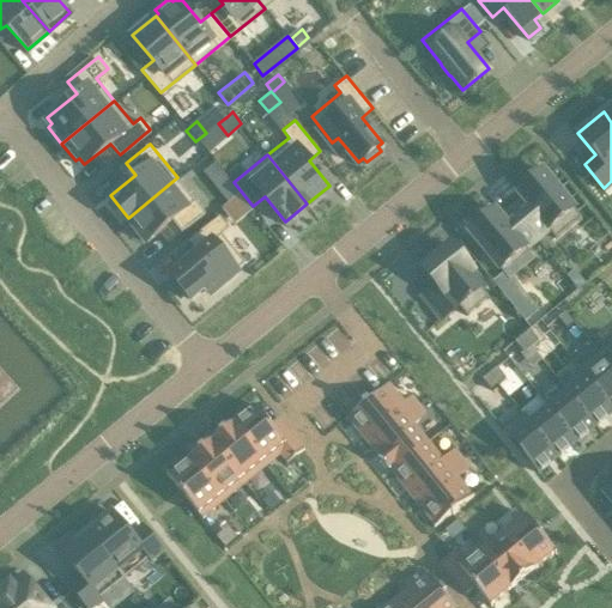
[(525,199),(514,208),(537,236),(547,226),(555,236),(581,214),(541,168),(516,188),(525,199)]
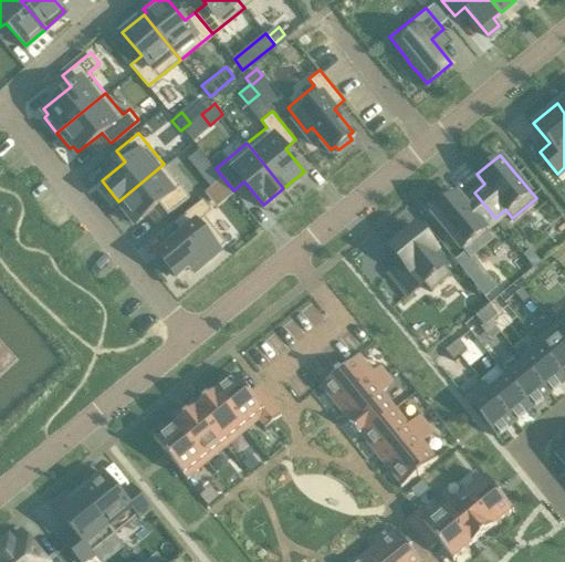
[(164,164),(118,201),(135,221),(158,203),(167,214),(189,196),(164,164)]
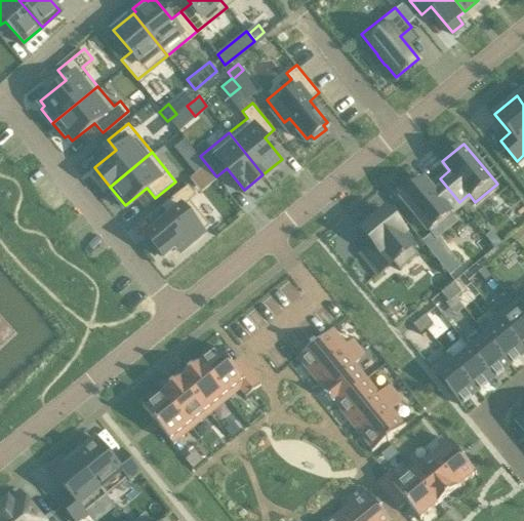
[(197,153),(188,161),(195,170),(204,162),(197,153)]
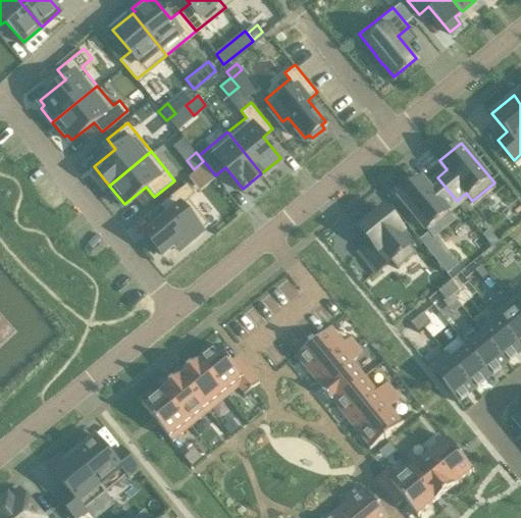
[(420,175),(399,194),(428,230),(450,212),(447,209),(457,201),(437,177),(427,185),(420,175)]
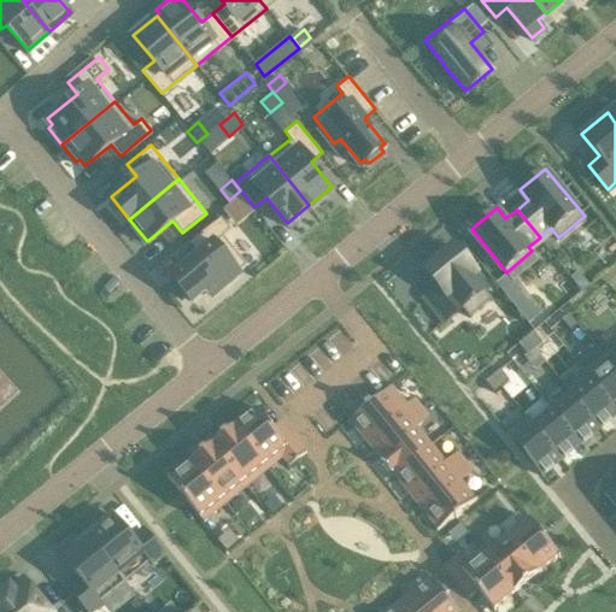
[(199,252),(171,275),(175,280),(171,282),(183,298),(187,294),(191,299),(216,278),(221,284),(247,263),(223,234),(230,227),(220,216),(189,241),(199,252)]
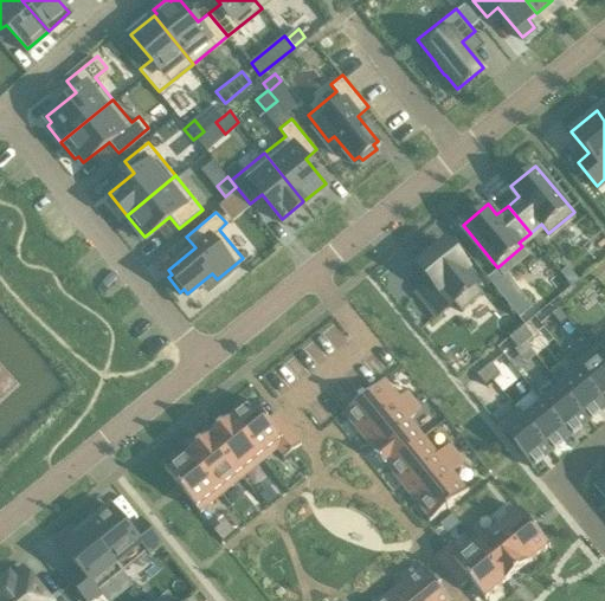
[(445,239),(417,262),(433,282),(420,292),(437,314),(454,299),(461,309),(482,291),(475,283),(478,280),(445,239)]
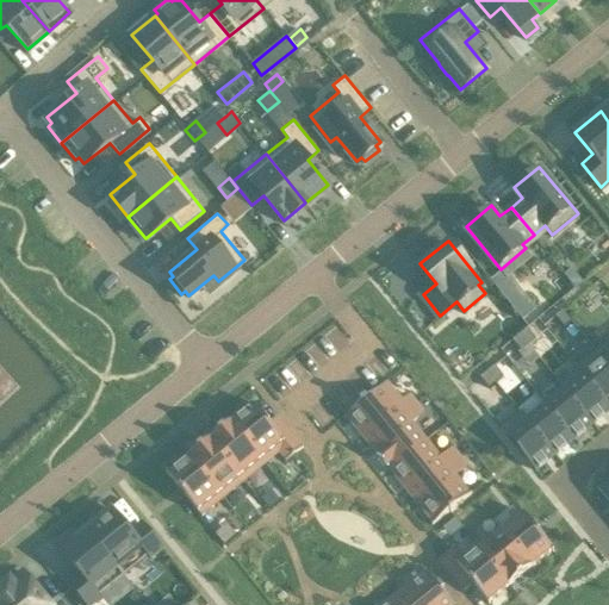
[(99,288),(115,273),(98,255),(81,270),(99,288)]
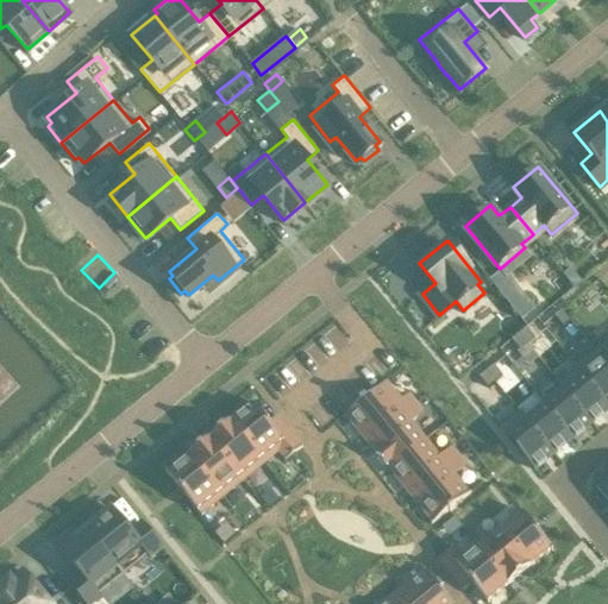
[(574,284),(581,278),(570,264),(562,270),(574,284)]
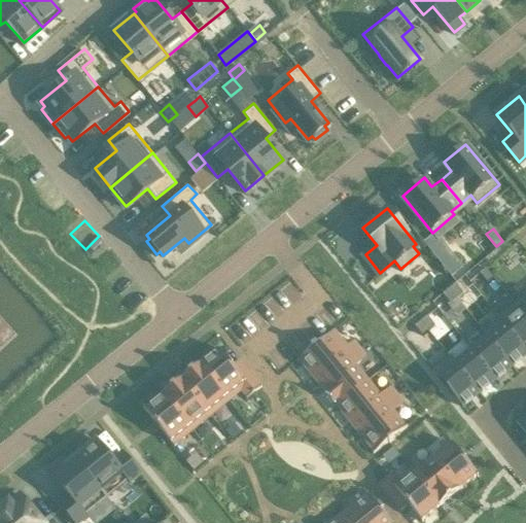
[(451,274),(462,264),(455,254),(443,264),(451,274)]
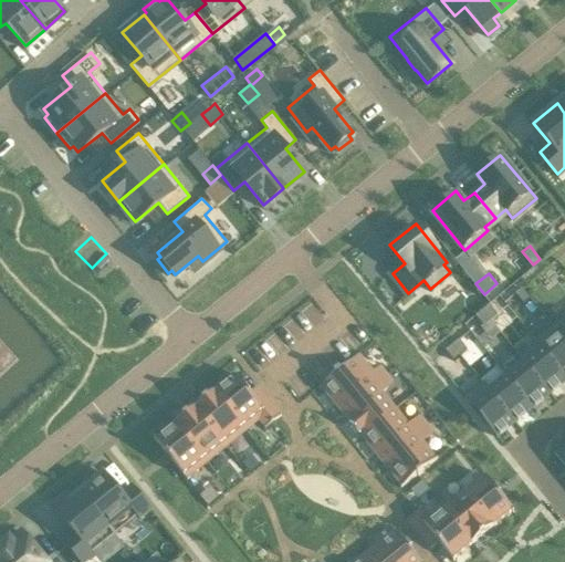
[(521,284),(514,290),(522,301),(529,295),(521,284)]
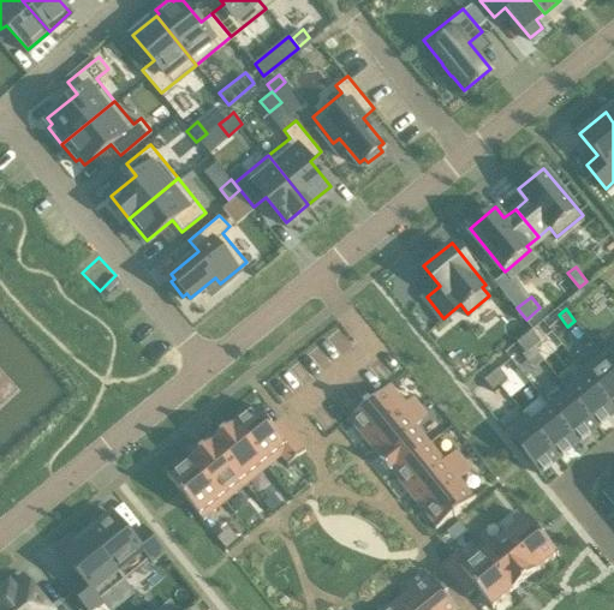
[(530,327),(523,334),(531,345),(540,339),(530,327)]
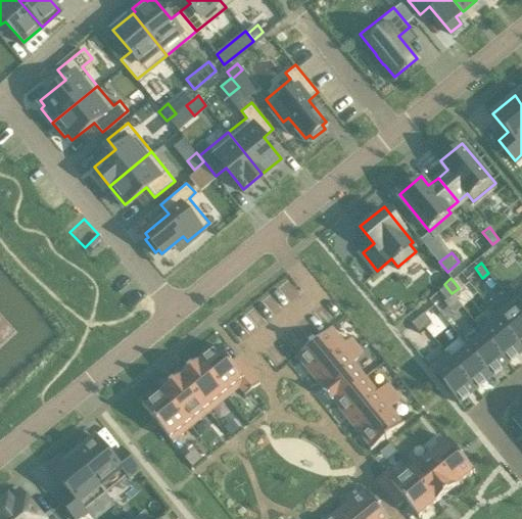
[(444,284),(438,289),(445,298),(452,293),(444,284)]
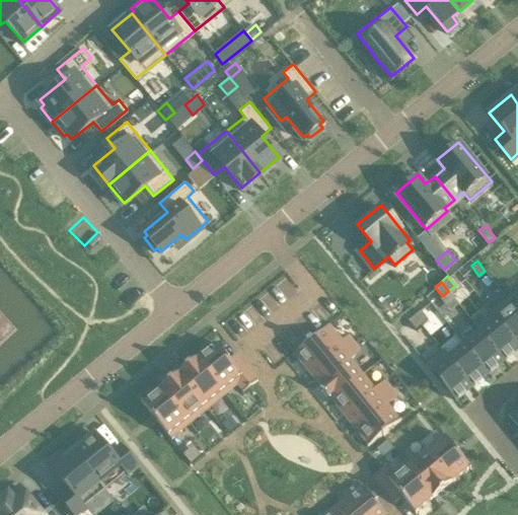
[(517,285),(506,295),(517,310),(517,285)]
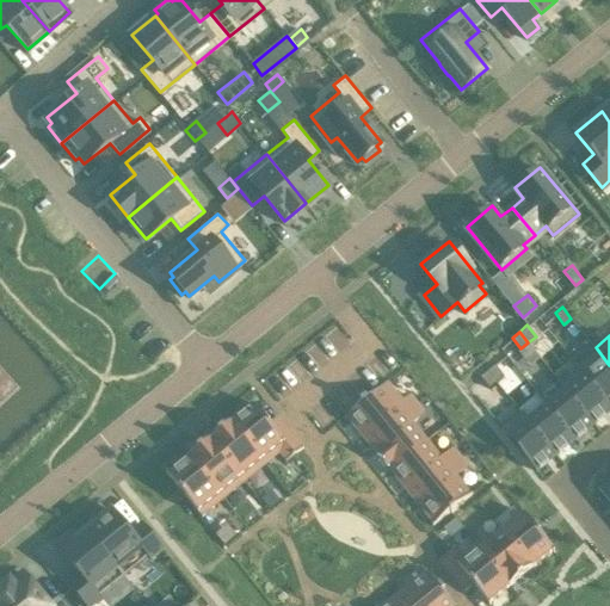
[(609,365),(596,347),(575,364),(579,369),(580,368),(609,403),(609,365)]
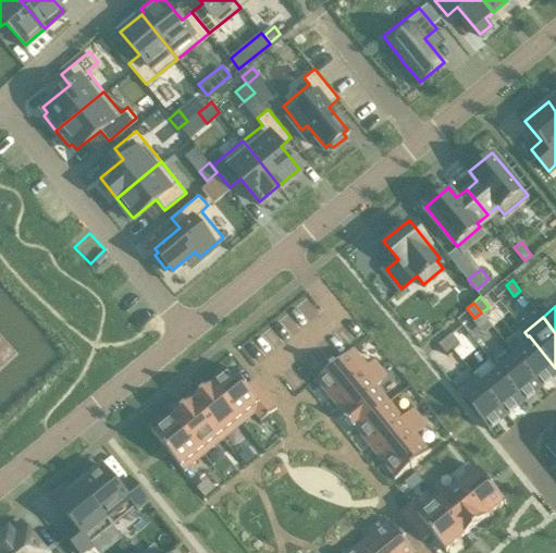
[(451,331),(444,336),(452,346),(458,341),(451,331)]
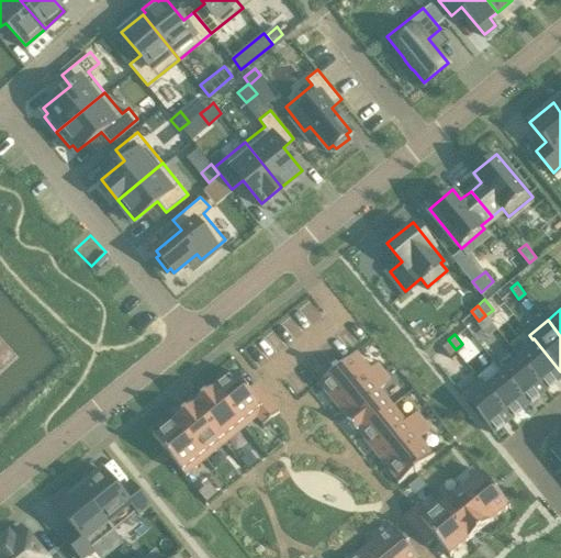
[(533,339),(515,354),(519,357),(546,388),(560,375),(560,371),(534,338),(533,339)]
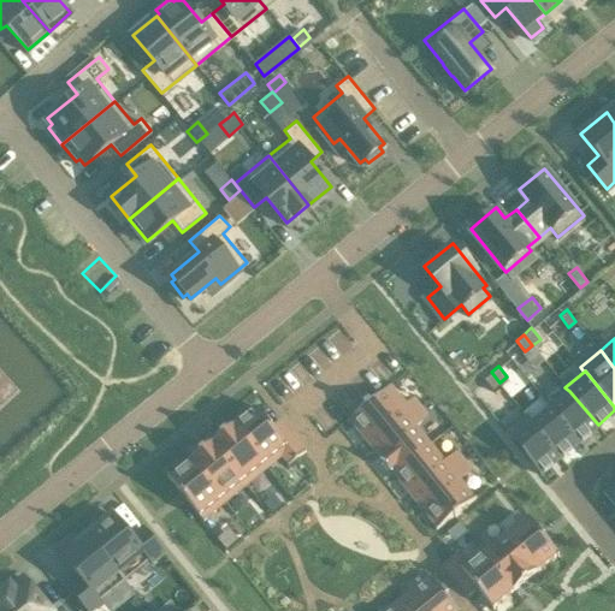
[(491,372),(484,378),(492,389),(500,383),(491,372)]
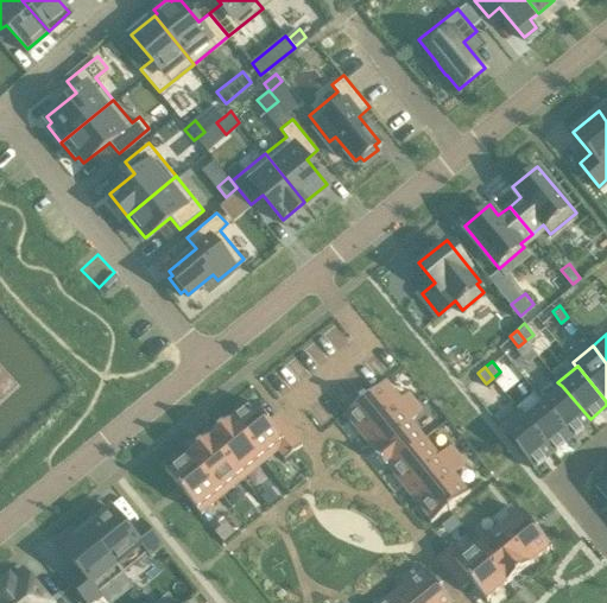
[(359,399),(342,412),(343,413),(345,412),(366,438),(413,399),(406,391),(399,397),(385,379),(386,378),(385,376),(364,394),(364,393),(358,398),(359,399)]
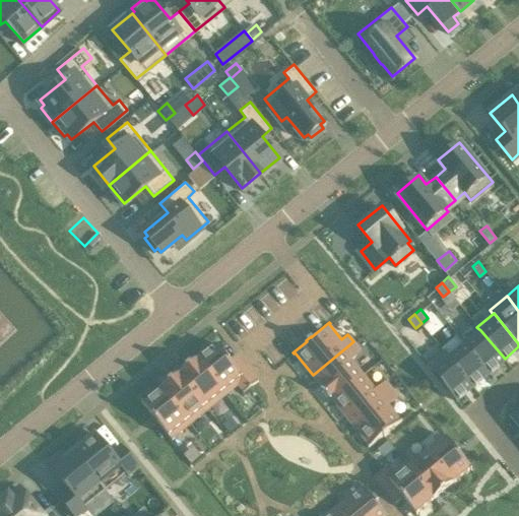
[(480,330),(465,343),(489,372),(490,371),(505,359),(480,330)]
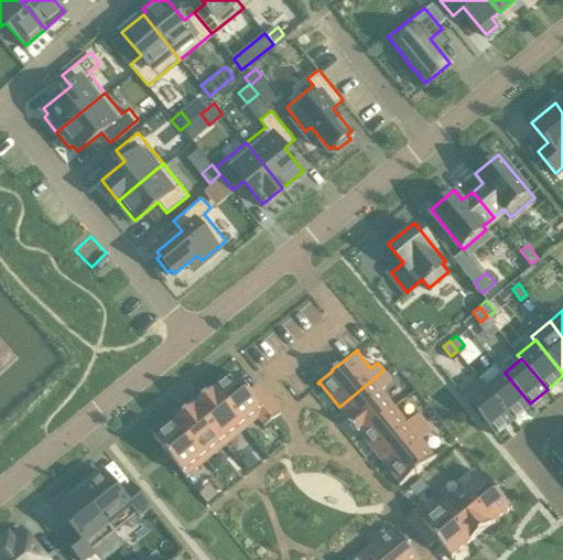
[(233,373),(214,388),(245,426),(257,416),(263,422),(262,423),(263,424),(271,418),(263,408),(256,398),(248,388),(233,370),(231,372),(233,373)]
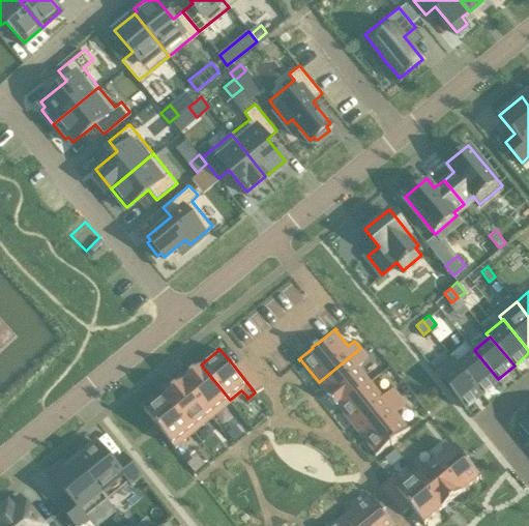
[(360,348),(319,382),(338,406),(370,380),(357,364),(366,356),(360,348)]
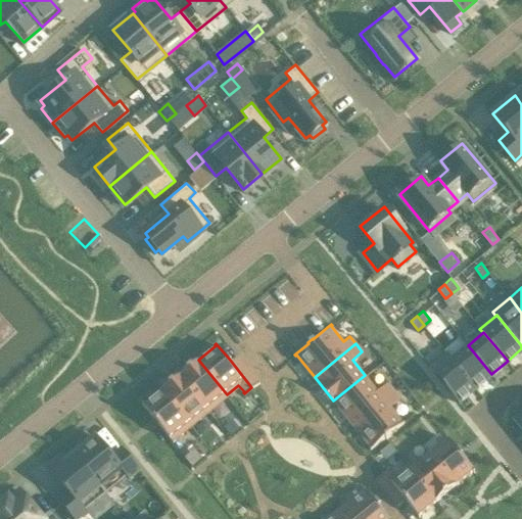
[(452,358),(452,359),(475,387),(491,374),(468,345),(452,358)]
